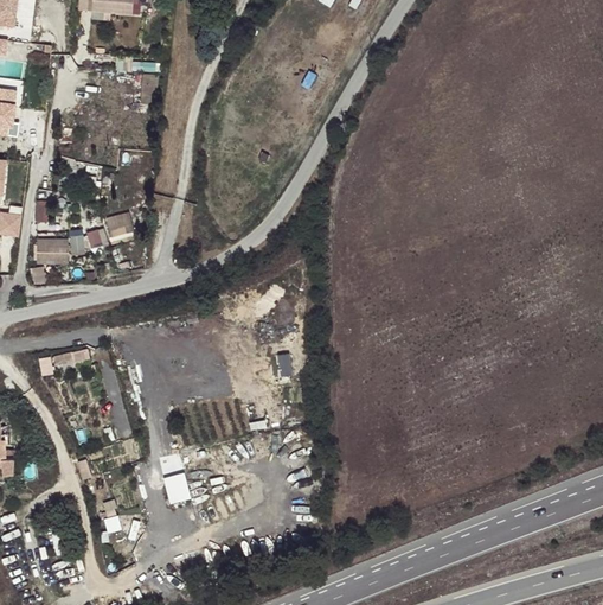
[(0,27),(15,30),(19,0),(0,0),(0,27)]
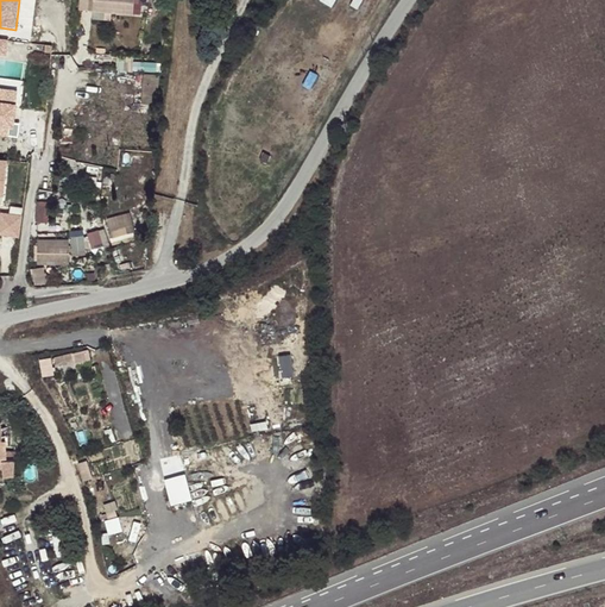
[(140,0),(77,0),(77,11),(92,12),(90,20),(109,22),(111,16),(139,17),(140,0)]
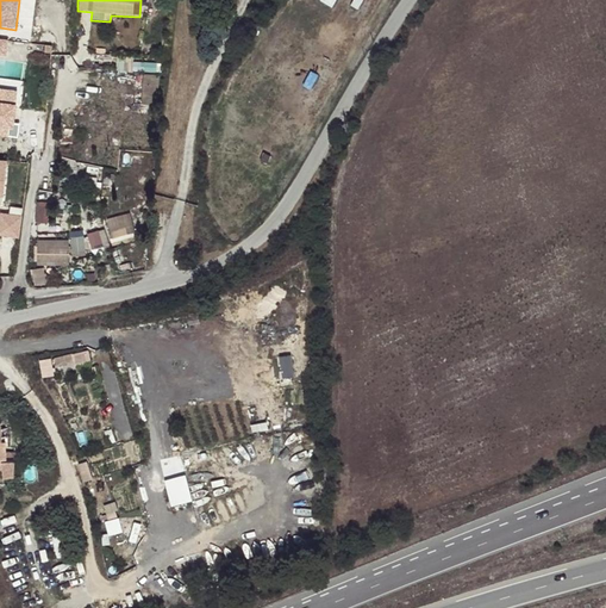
[(0,104),(13,106),(13,99),(0,97),(0,104)]
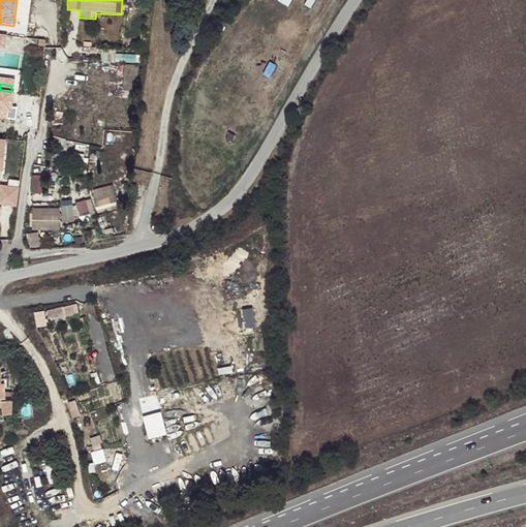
[(11,92),(0,90),(0,110),(3,111),(9,112),(11,92)]
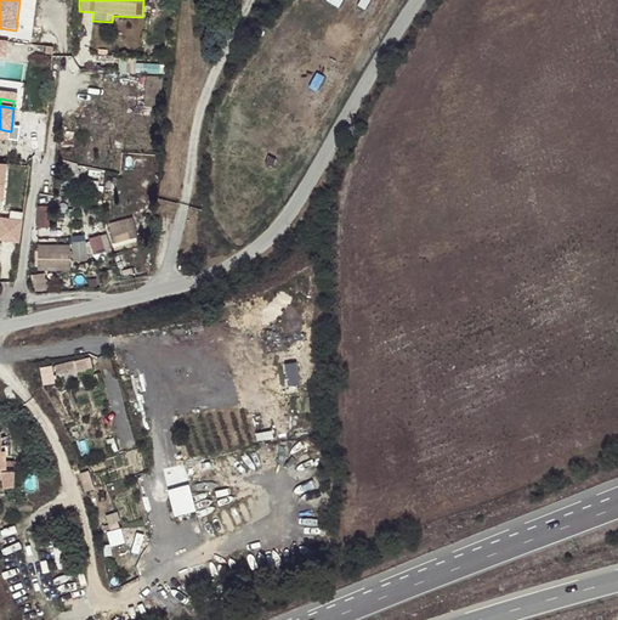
[(21,242),(22,219),(0,218),(0,241),(21,242)]
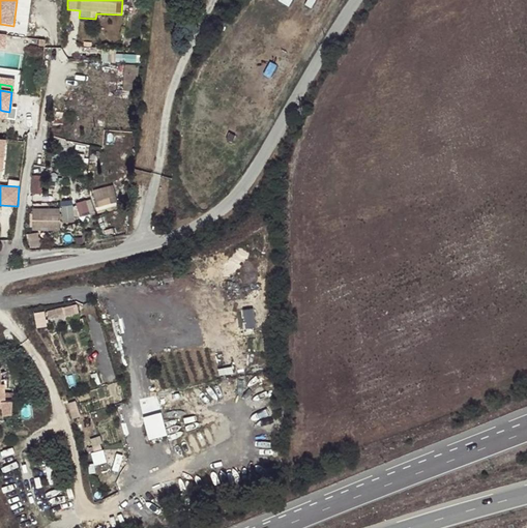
[(95,207),(115,203),(112,186),(92,189),(95,207)]
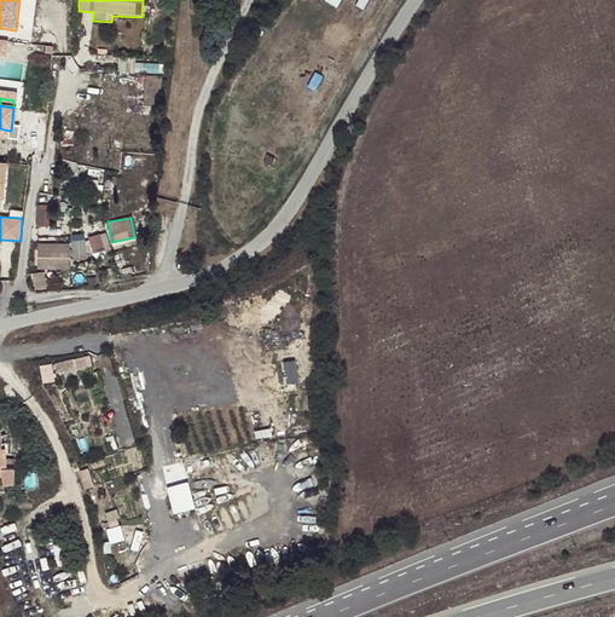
[(93,253),(110,246),(104,232),(87,240),(93,253)]
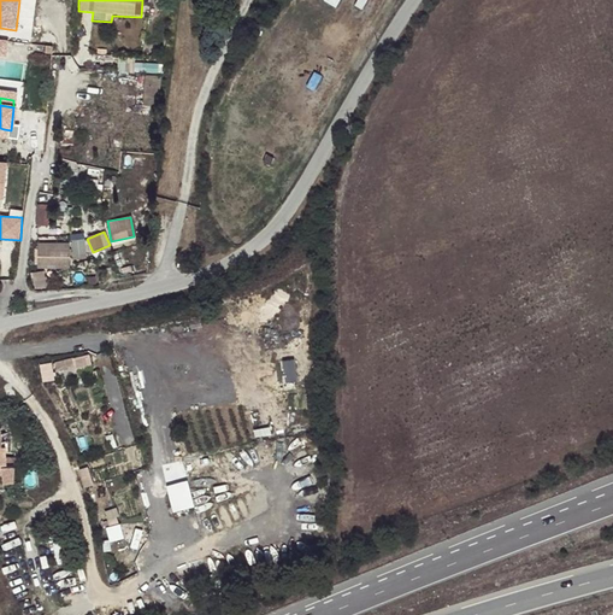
[(89,240),(70,241),(71,258),(90,257),(89,240)]
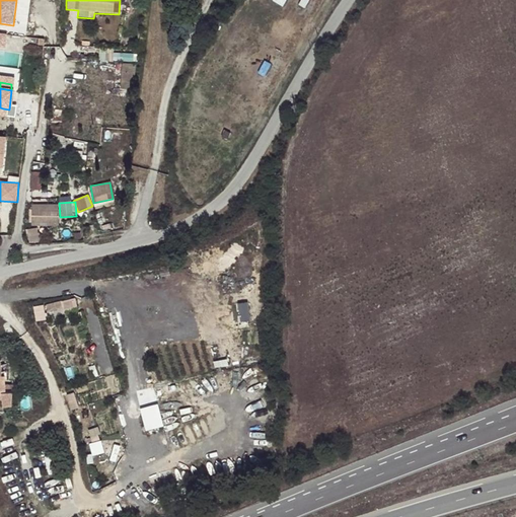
[(59,225),(58,204),(29,205),(29,225),(59,225)]
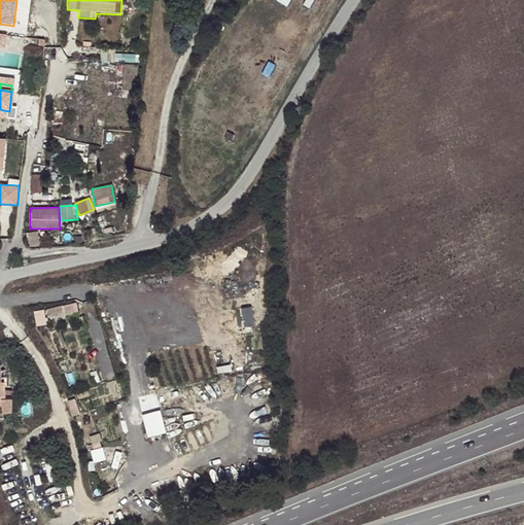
[(38,232),(27,233),(29,247),(40,246),(38,232)]
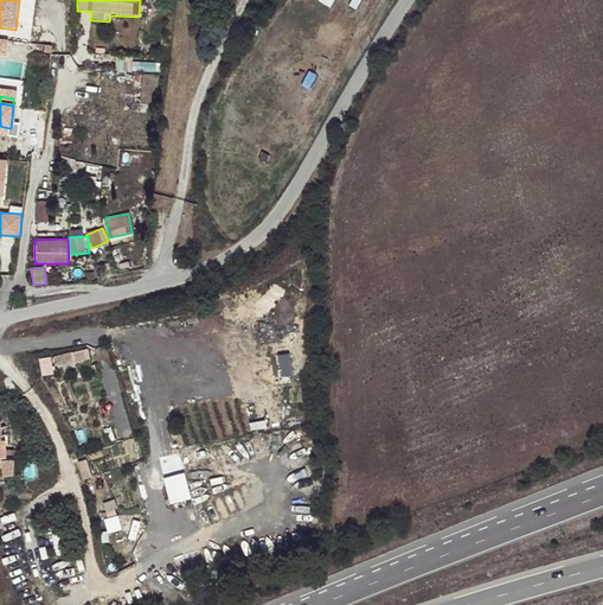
[(88,349),(53,357),(55,367),(90,360),(88,349)]
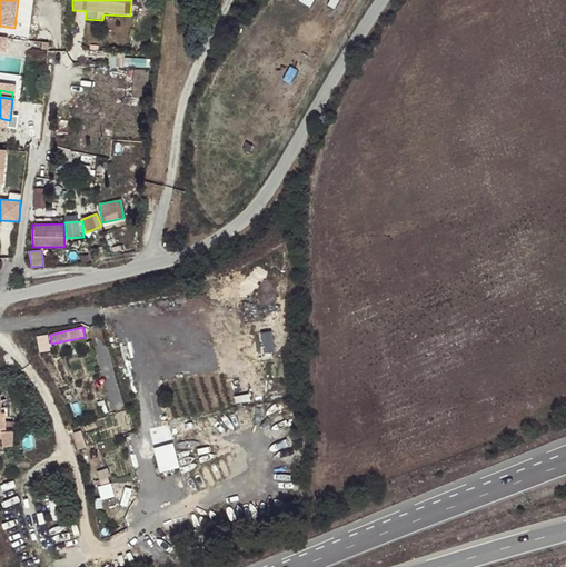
[(271,332),(260,334),(262,354),(274,352),(271,332)]
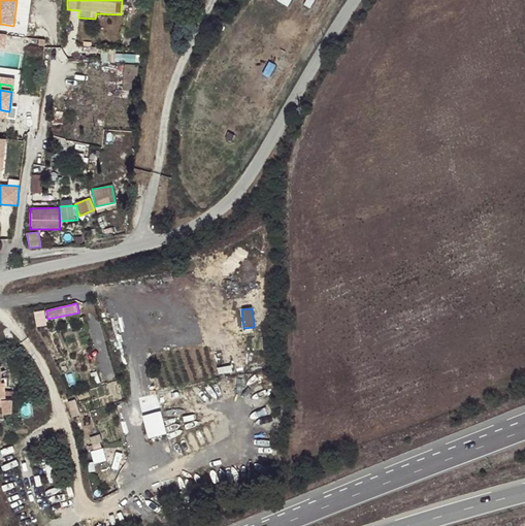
[(34,311),(35,327),(46,326),(45,311),(34,311)]
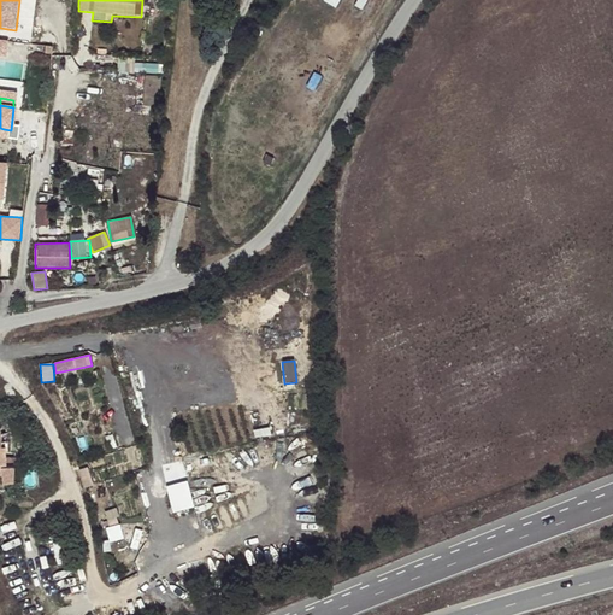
[(1,467),(1,485),(15,485),(16,468),(1,467)]
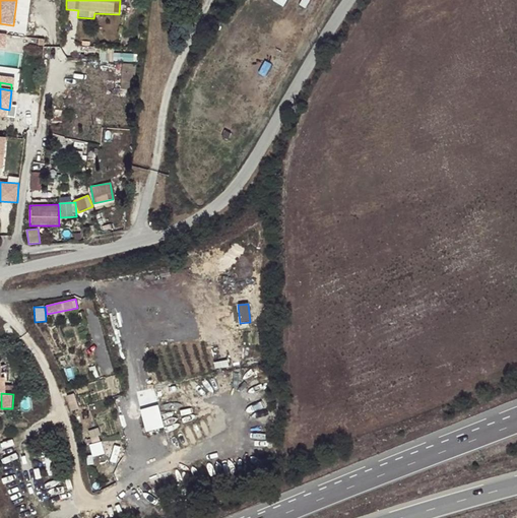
[(144,431),(163,428),(159,405),(140,408),(144,431)]
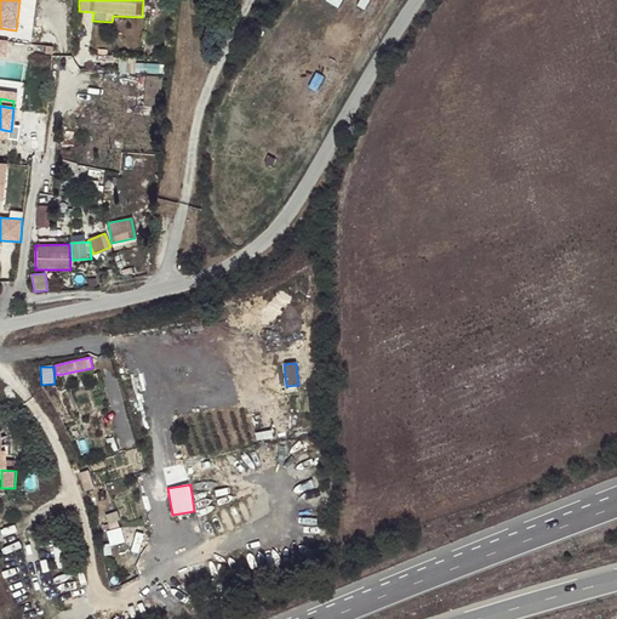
[(107,515),(108,527),(118,526),(116,515),(107,515)]
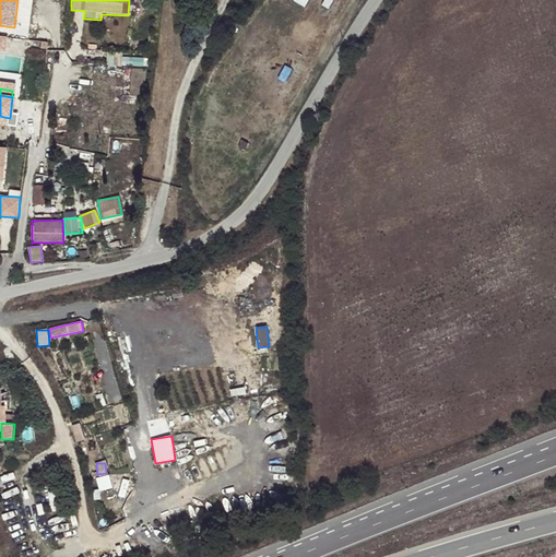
All buildings are outlined.
